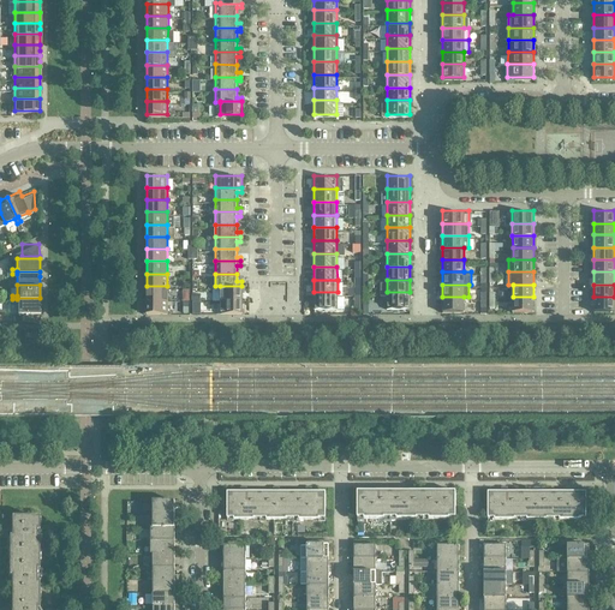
[(167,298),(167,286),(147,286),(147,298),(167,298)]
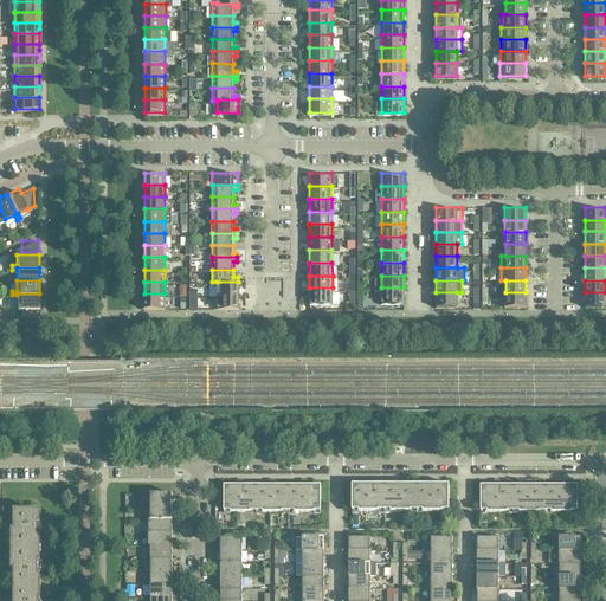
[(238,293),(238,282),(217,282),(217,293),(238,293)]
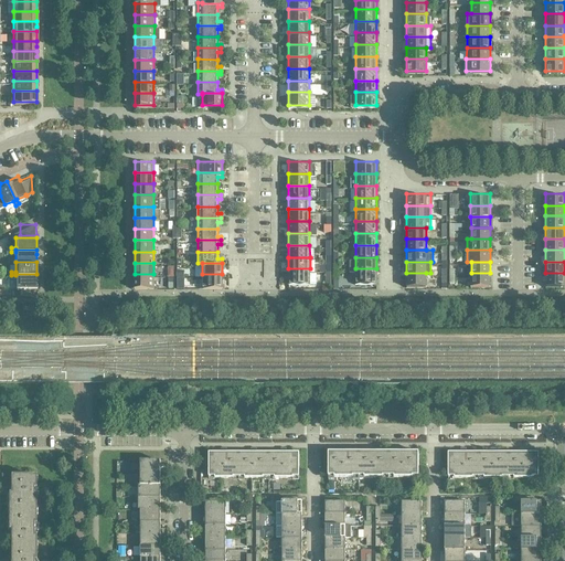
[(310,282),(310,268),(288,268),(288,282),(310,282)]
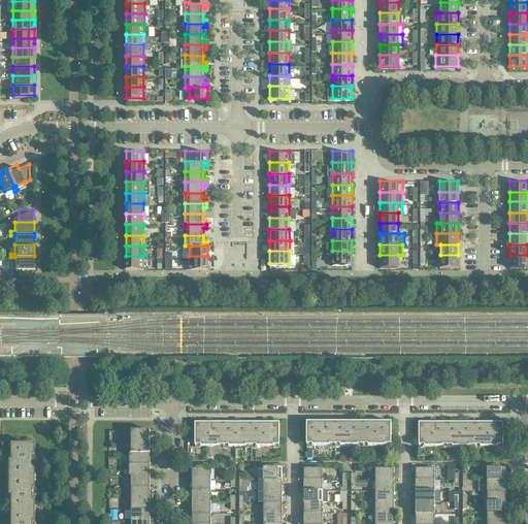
[(352,263),(352,251),(332,251),(332,263),(352,263)]
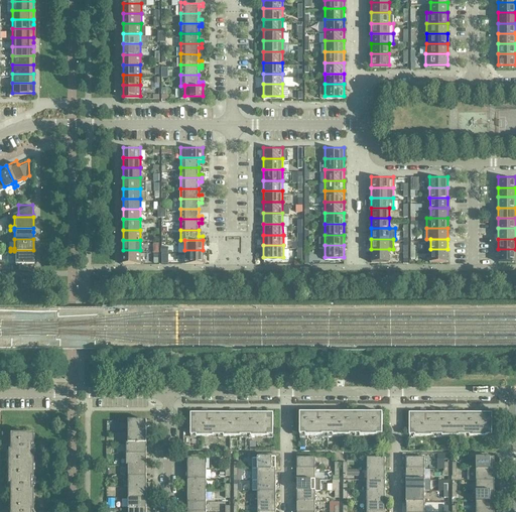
[(166,251),(168,258),(183,255),(181,248),(166,251)]
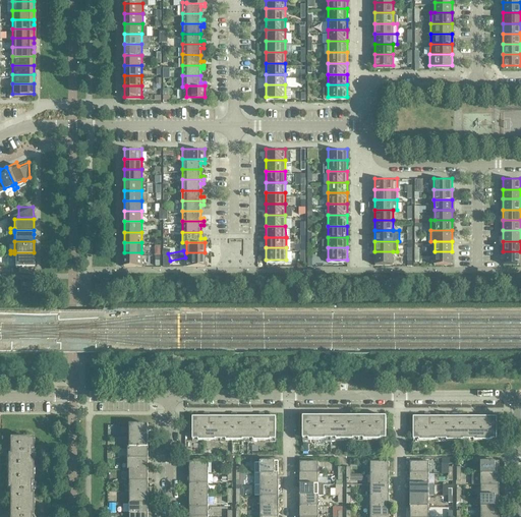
[(520,262),(520,250),(520,251),(503,251),(503,262),(520,262)]
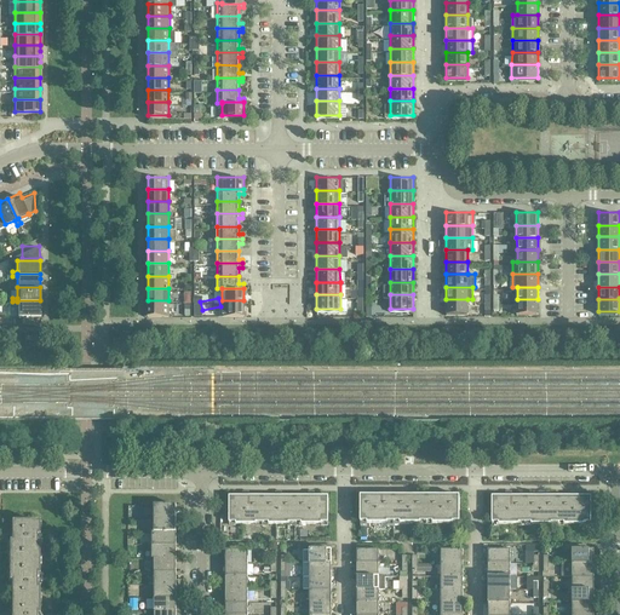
[(468,311),(468,299),(446,299),(446,311),(468,311)]
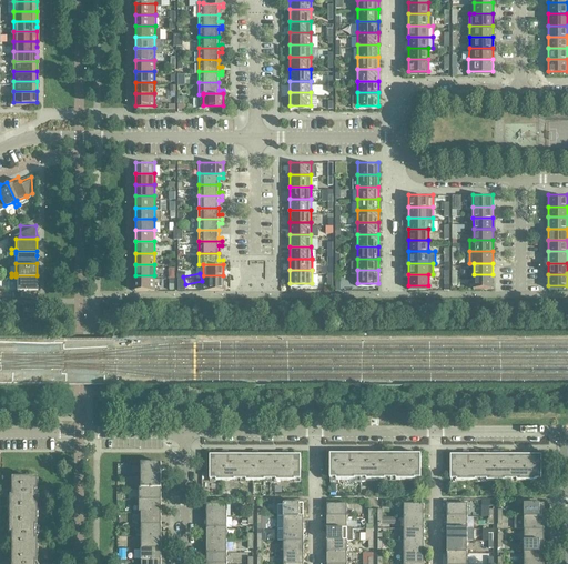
[(493,285),(493,274),(474,274),(474,285),(493,285)]
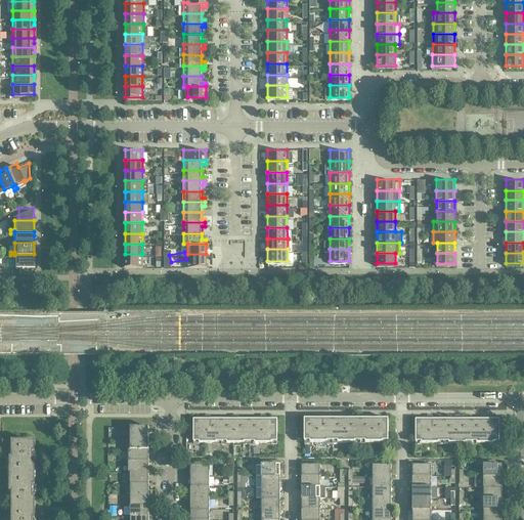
[(34,265),(34,258),(34,254),(14,254),(14,255),(14,265),(18,265),(18,271),(34,271),(34,265)]
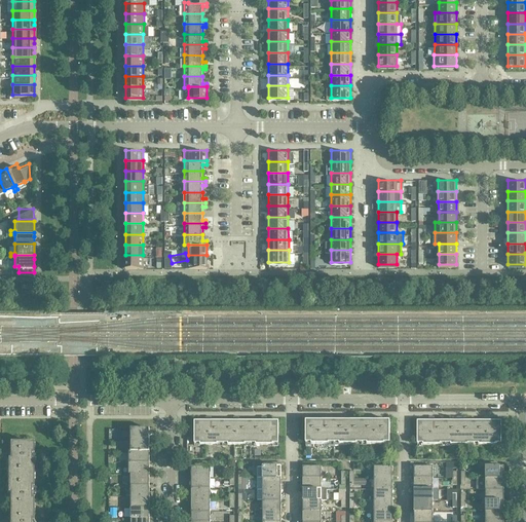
[(143,266),(143,255),(125,255),(125,266),(143,266)]
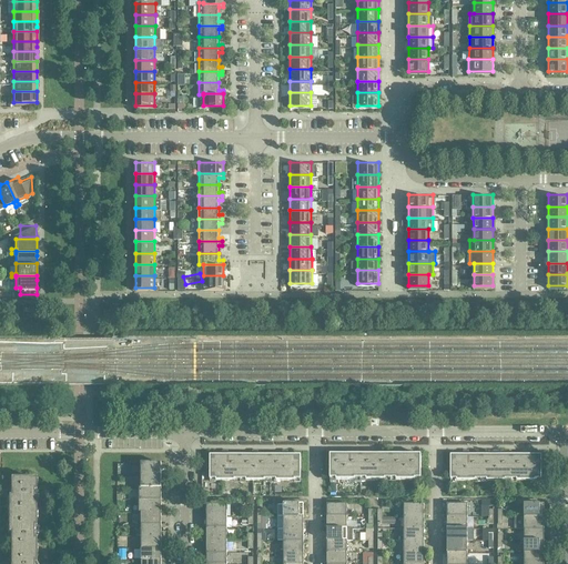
[(223,288),(223,275),(203,275),(203,288),(223,288)]
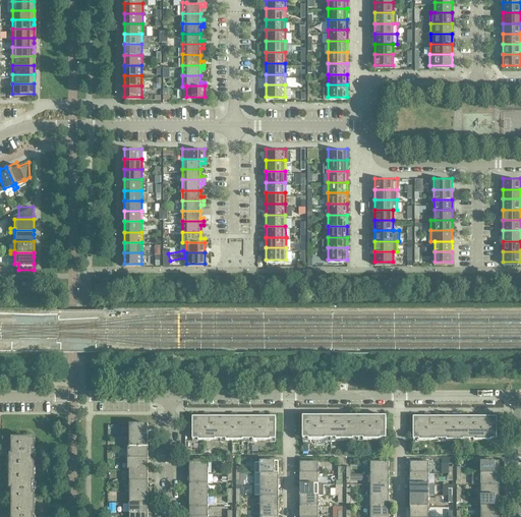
[(131,405),(149,406),(150,397),(132,396),(131,405)]
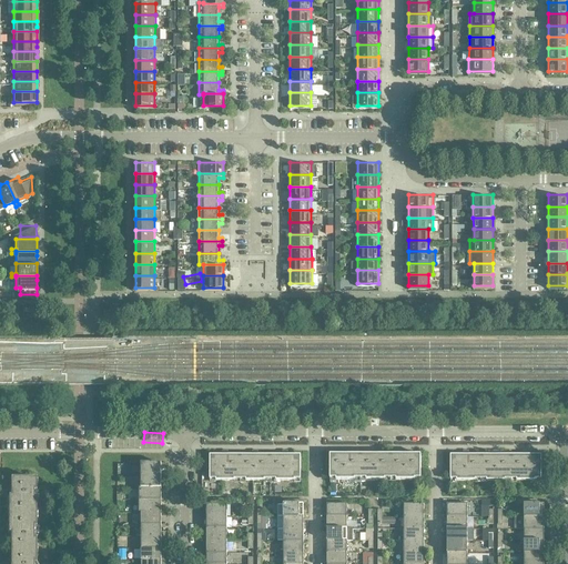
[(240,475),(240,451),(227,451),(227,447),(222,447),(222,451),(210,451),(210,475),(215,475),(215,476),(234,476),(234,475),(240,475)]
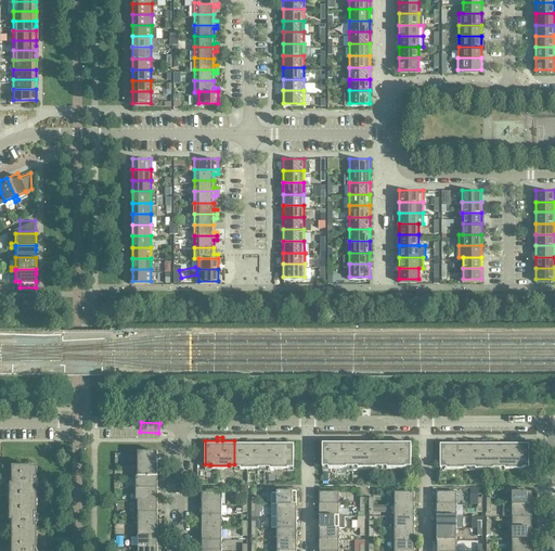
[(263,464),(263,440),(252,440),(252,437),(246,437),(246,440),(234,440),(234,464),(240,464),(240,465),(246,465),(258,465),(258,464),(263,464)]
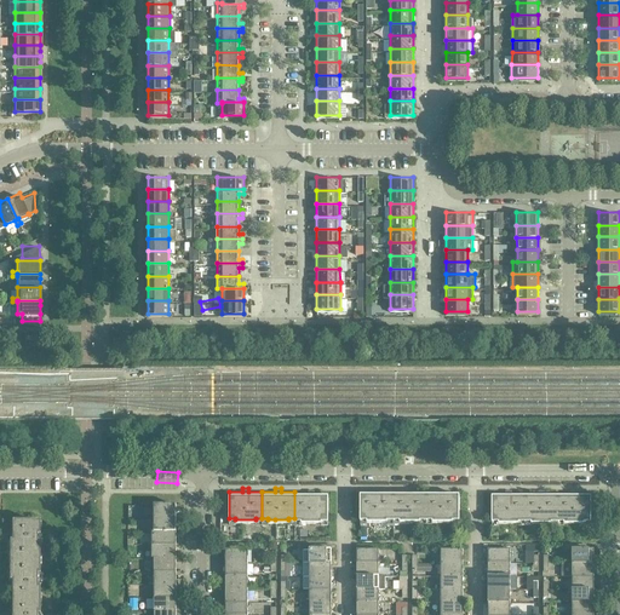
[(328,518),(328,492),(314,492),(314,488),(308,488),(308,492),(294,492),(294,518),(300,518),(300,519),(321,519),(321,518),(328,518)]
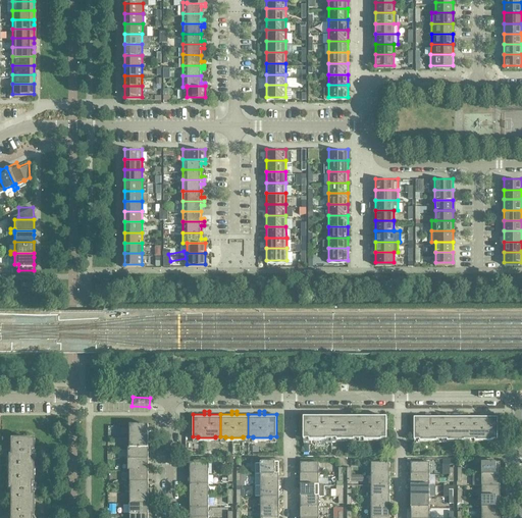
[(331,436),(331,414),(320,414),(320,411),(315,411),(315,414),(303,414),(303,436),(309,436),(309,437),(326,437),(326,436),(331,436)]
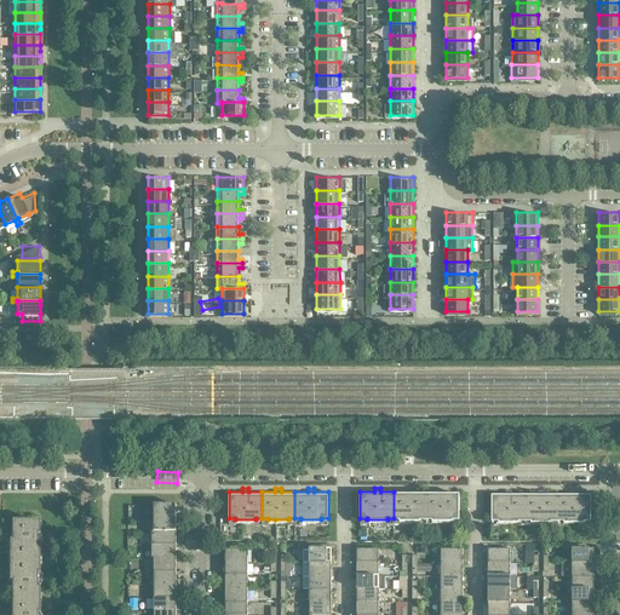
[(426,518),(426,492),(413,492),(413,488),(407,488),(407,492),(394,492),(394,518),(400,518),(400,519),(409,519),(420,519),(420,518),(426,518)]
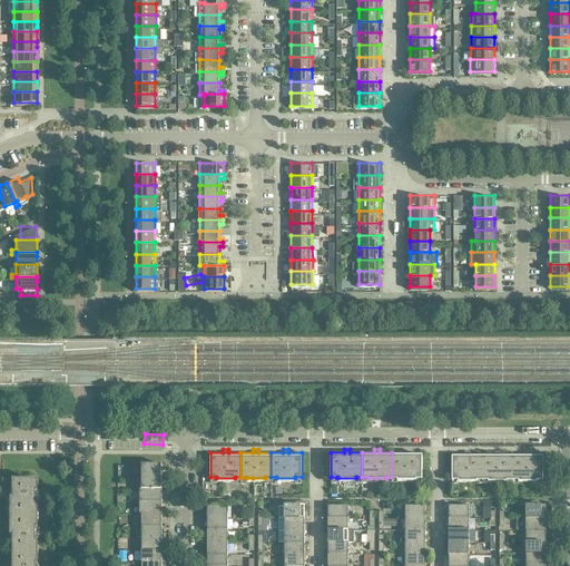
[(422,477),(422,452),(410,452),(410,449),(404,449),(404,452),(392,452),(392,477),(397,477),(397,478),(416,478),(416,477),(422,477)]
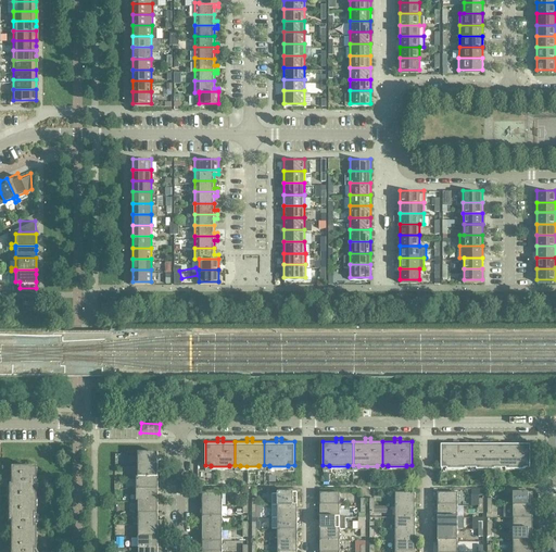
[(470,465),(470,441),(458,441),(458,438),(453,438),(453,441),(441,441),(441,465),(446,465),(446,466),(465,466),(465,465),(470,465)]
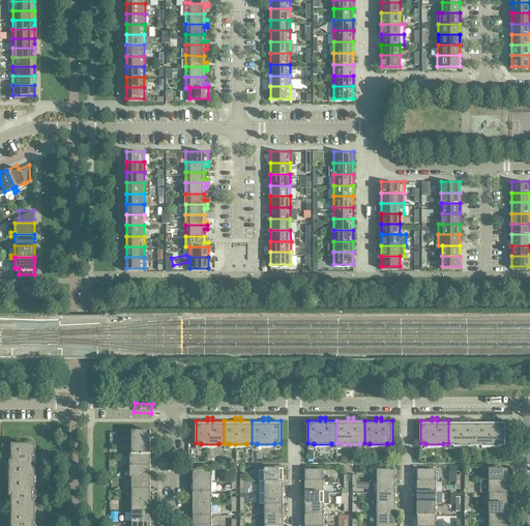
[(476,443),(476,420),(465,420),(465,417),(460,417),(460,420),(448,420),(448,443),(453,443),(453,444),(466,444),(471,444),(471,443),(476,443)]
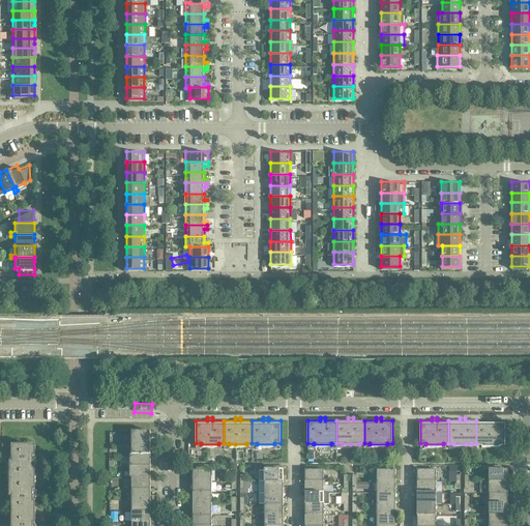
[(505,443),(505,420),(493,420),(493,417),(488,417),(488,420),(476,420),(476,443),(481,443),(481,444),(500,444),(500,443),(505,443)]
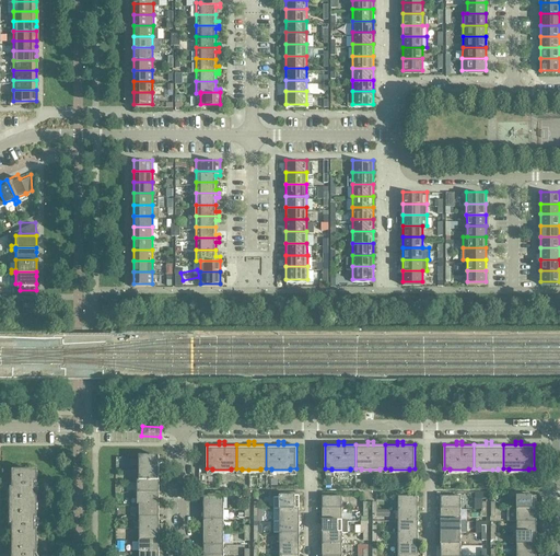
[(159,465),(159,459),(166,459),(166,453),(137,453),(137,462),(139,462),(139,465),(159,465)]
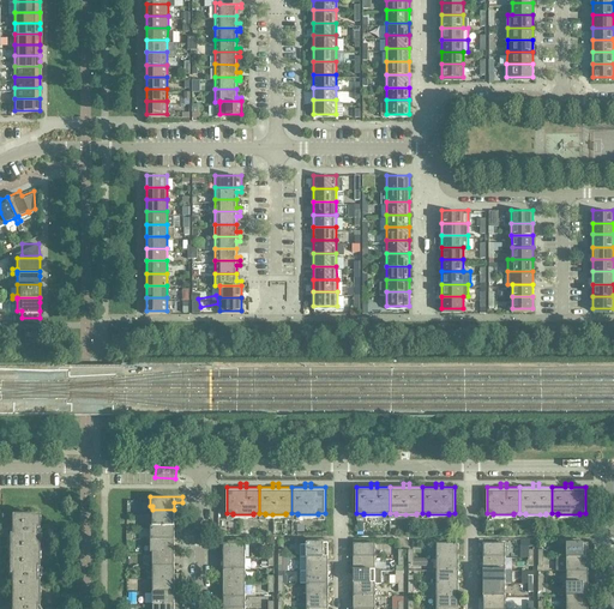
[(174,518),(174,513),(174,510),(152,510),(152,514),(150,514),(150,523),(182,523),(182,518),(174,518)]
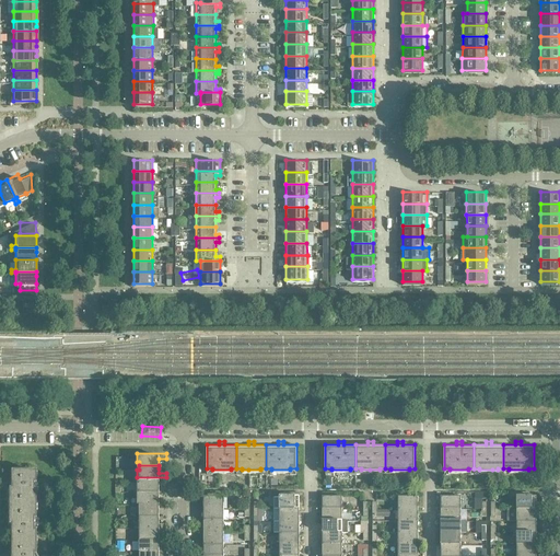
[(35,499),(35,481),(35,474),(33,474),(33,468),(9,468),(10,482),(8,482),(7,482),(6,482),(6,483),(4,484),(6,485),(6,486),(7,486),(7,487),(8,487),(8,505),(33,505),(33,499),(35,499)]
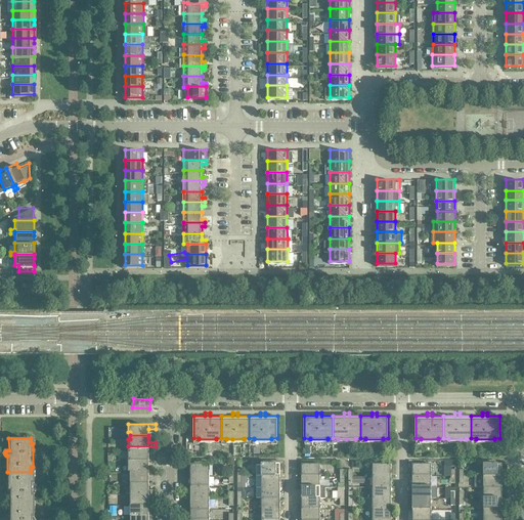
[(148,458),(148,450),(156,450),(156,446),(128,446),(128,458),(148,458)]
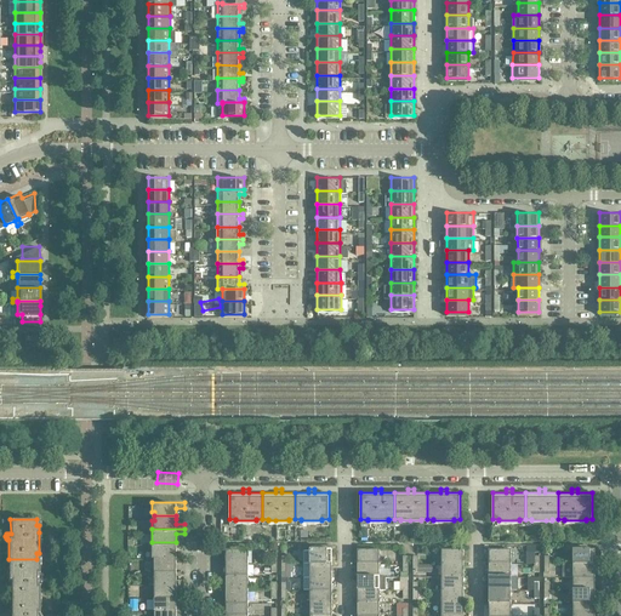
[(176,549),(176,546),(176,542),(152,542),(152,555),(184,555),(184,549),(176,549)]
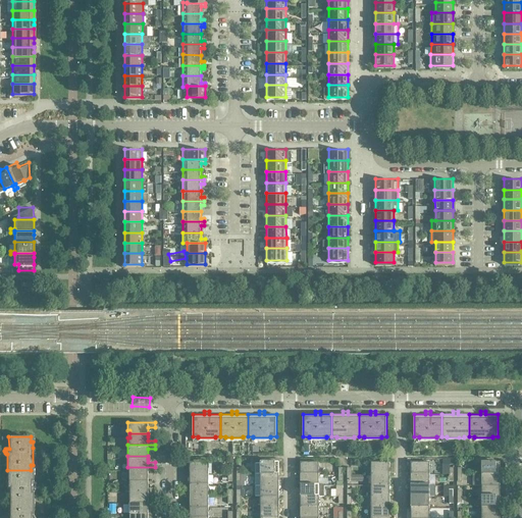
[(208,471),(208,460),(190,460),(190,471),(208,471)]
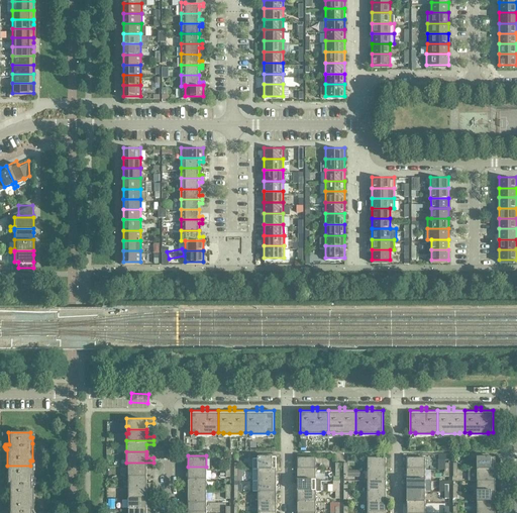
[(277,467),(277,455),(257,455),(257,467),(277,467)]
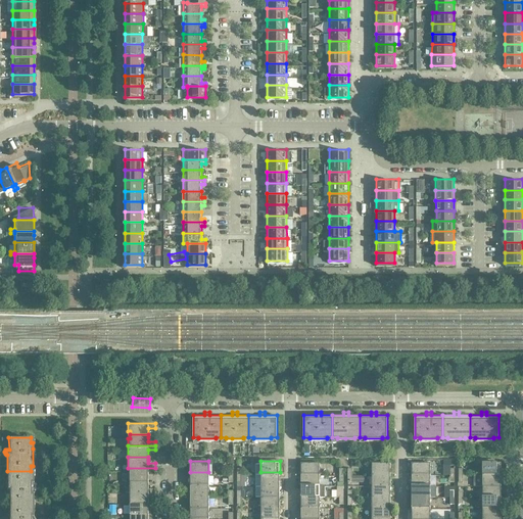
[(320,472),(320,461),(301,461),(301,472),(320,472)]
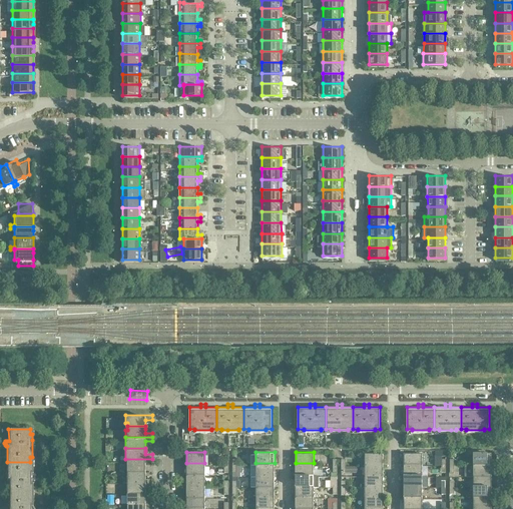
[(383,463),(383,452),(364,452),(364,463),(383,463)]
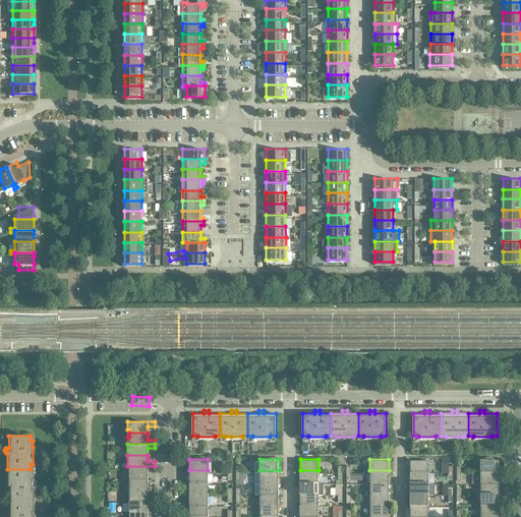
[(428,470),(428,459),(410,459),(410,470),(428,470)]
